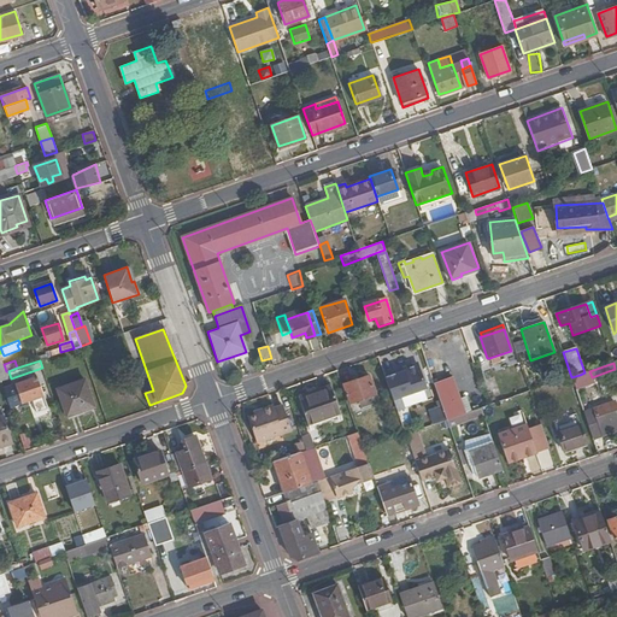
[(418,364),(385,376),(393,399),(427,387),(418,364)]
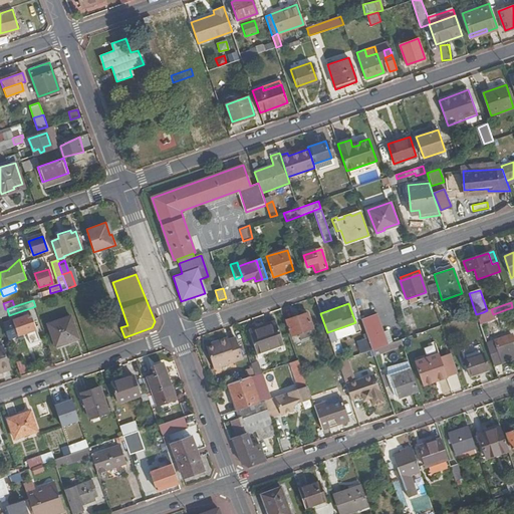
[(289,336),(293,346),(299,344),(296,334),(299,333),(300,335),(305,333),(304,331),(308,330),(313,328),(307,312),(286,320),(292,335),(289,336)]
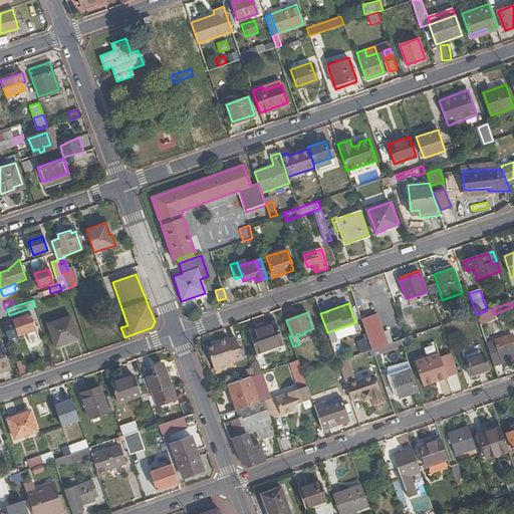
[(476,314),(478,321),(479,324),(486,321),(485,318),(483,312),(476,314)]
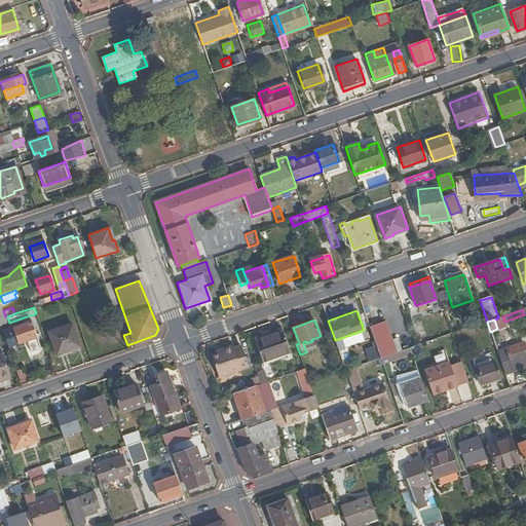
[(378,351),(380,359),(397,352),(392,340),(385,322),(370,328),(378,351)]
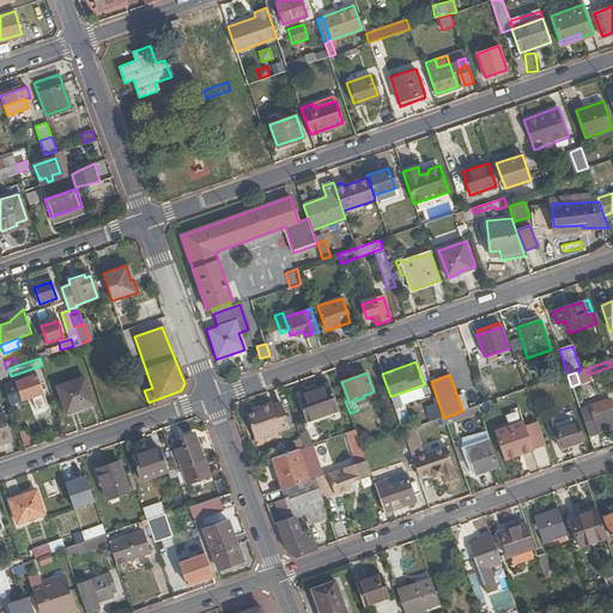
[(37,376),(16,383),(22,401),(43,394),(37,376)]
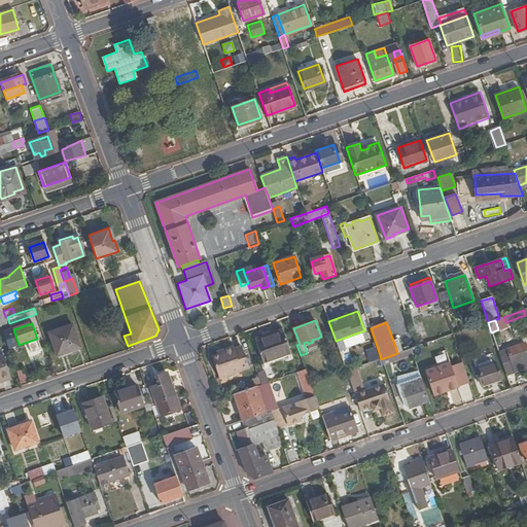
[(57,355),(80,347),(72,324),(49,332),(57,355)]
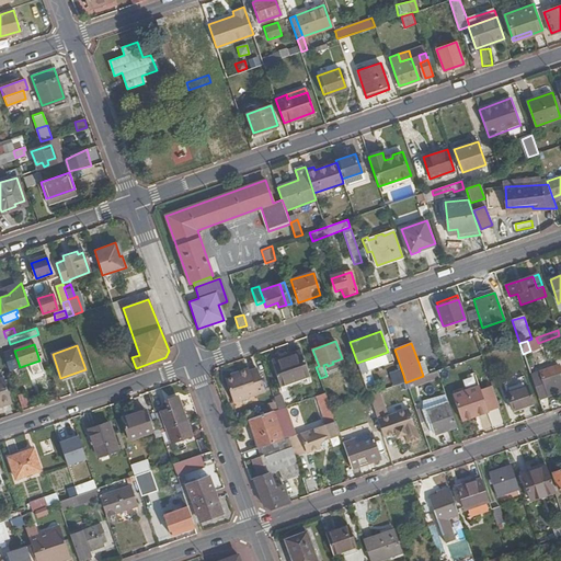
[(285,358),(284,355),(272,359),(283,389),(310,380),(301,353),(285,358)]
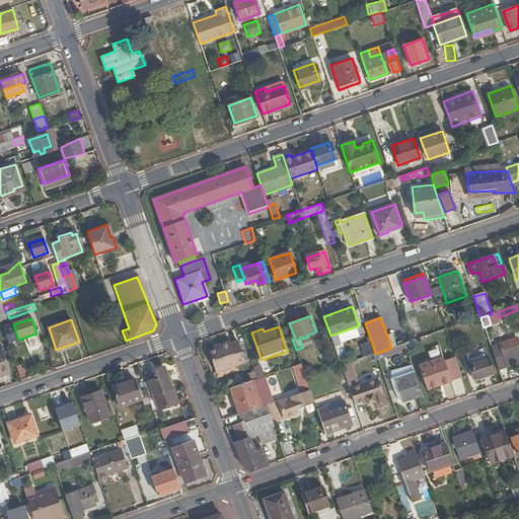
[(308,337),(303,339),(304,344),(313,341),(311,334),(307,335),(308,337)]
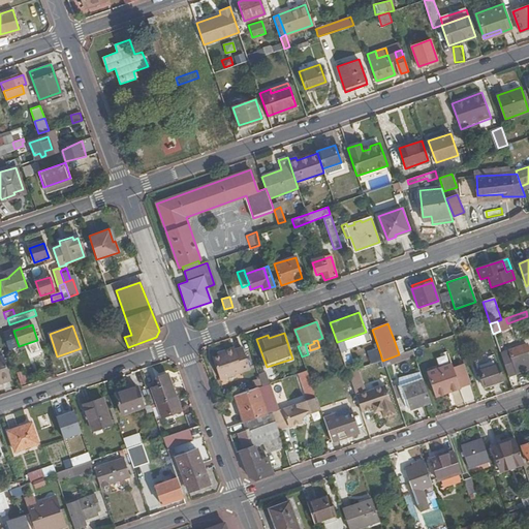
[(395,342),(399,354),(405,352),(400,340),(395,342)]
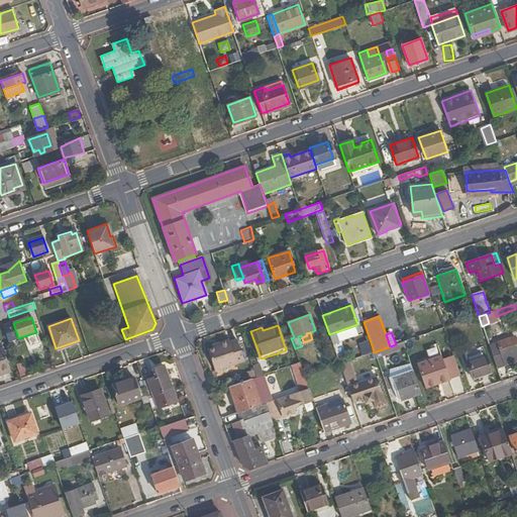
[(488,342),(497,370),(516,362),(516,340),(514,332),(488,342)]
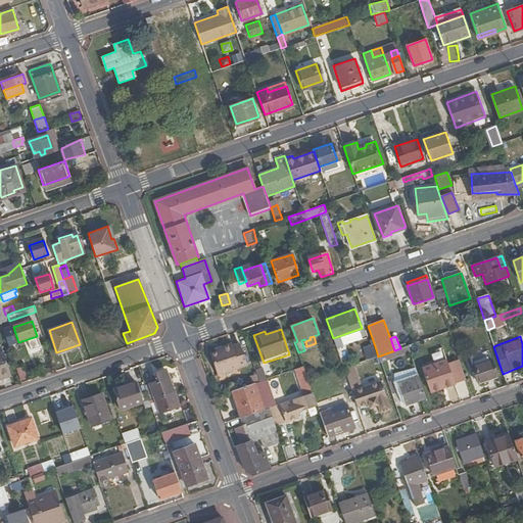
[(373,342),(363,346),(367,359),(377,354),(373,342)]
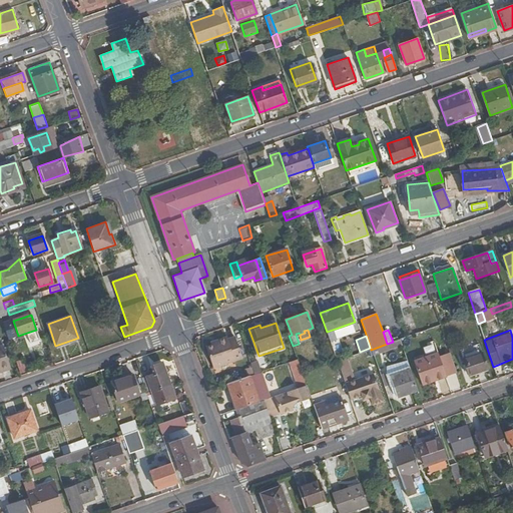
[(225,337),(215,341),(216,344),(210,346),(205,348),(213,368),(241,359),(233,337),(226,340),(225,337)]
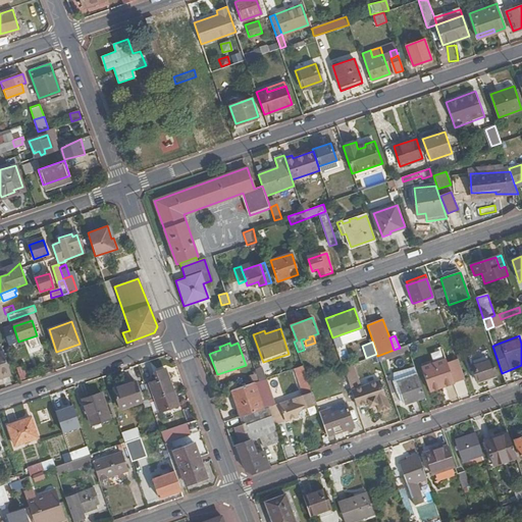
[(377,356),(379,361),(408,351),(406,346),(400,348),(394,350),(377,356)]
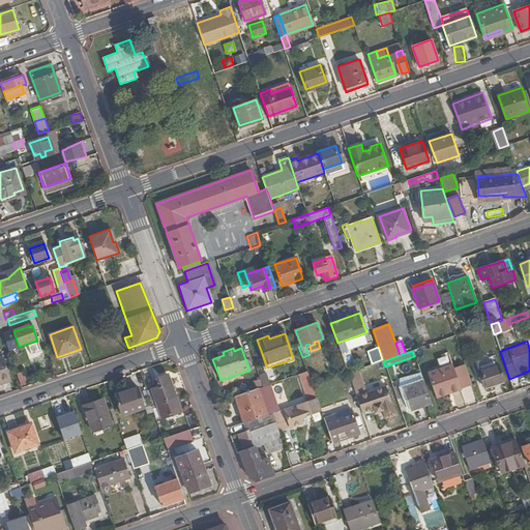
[(0,381),(10,378),(2,357),(0,357),(0,381)]
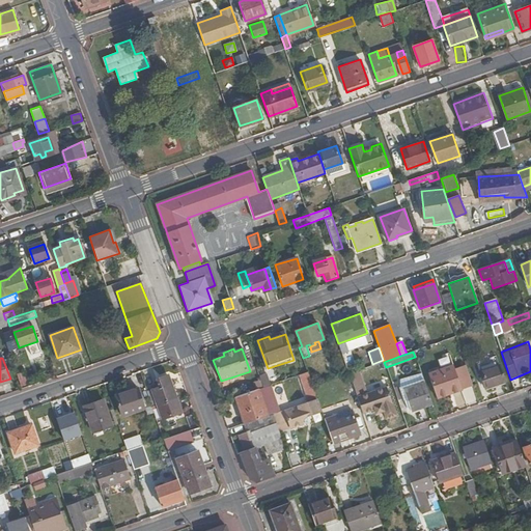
[(484,389),(504,382),(496,358),(476,364),(484,389)]
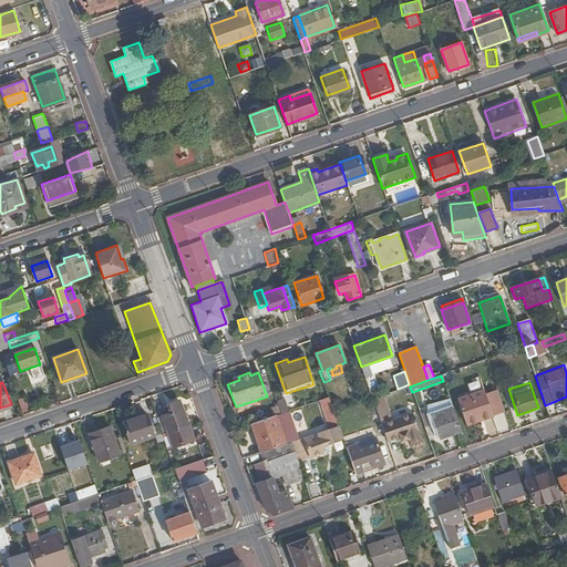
[(467,425),(480,421),(478,416),(491,412),(483,391),(459,400),(467,425)]
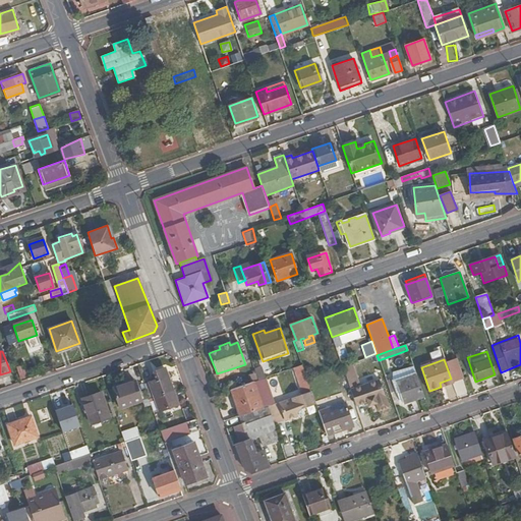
[(257,378),(266,375),(262,364),(254,367),(257,378)]
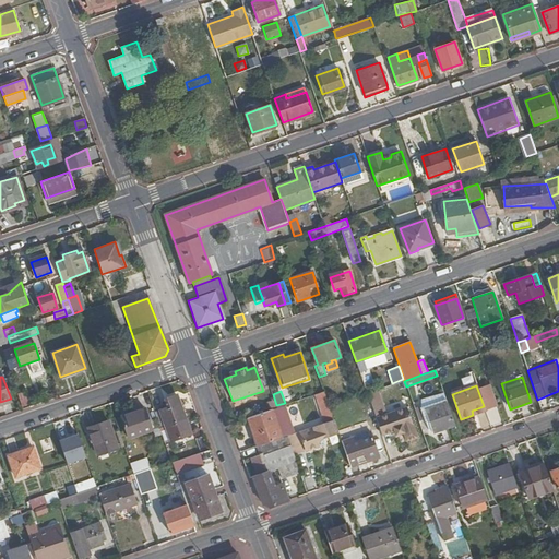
[(323,391),(313,394),(321,416),(331,412),(323,391)]
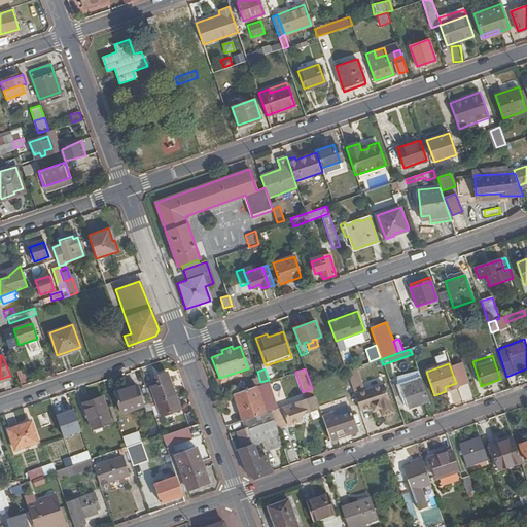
[(358,378),(354,369),(346,372),(349,381),(358,378)]
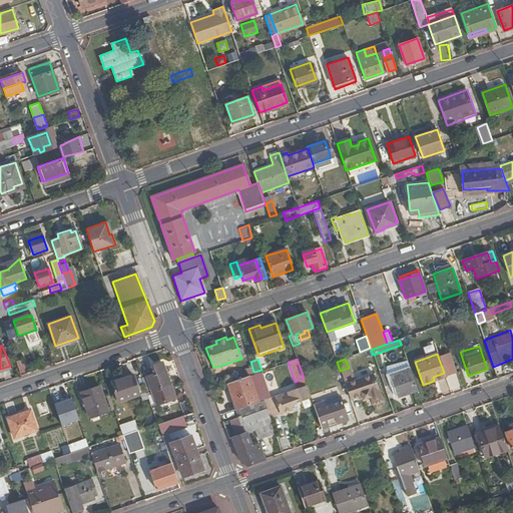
[(157,404),(176,397),(162,361),(150,365),(153,373),(146,375),(157,404)]
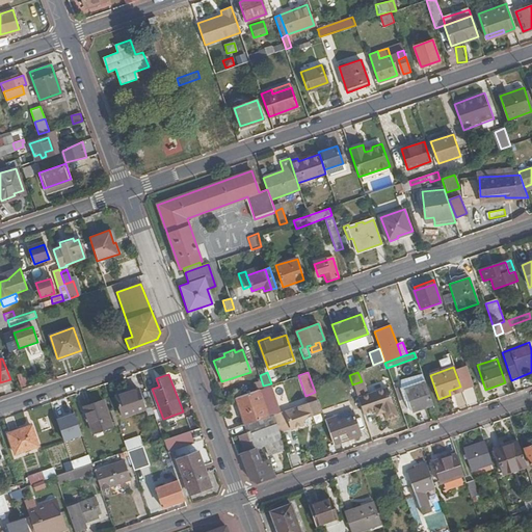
[(28,387),(24,375),(18,377),(22,389),(28,387)]
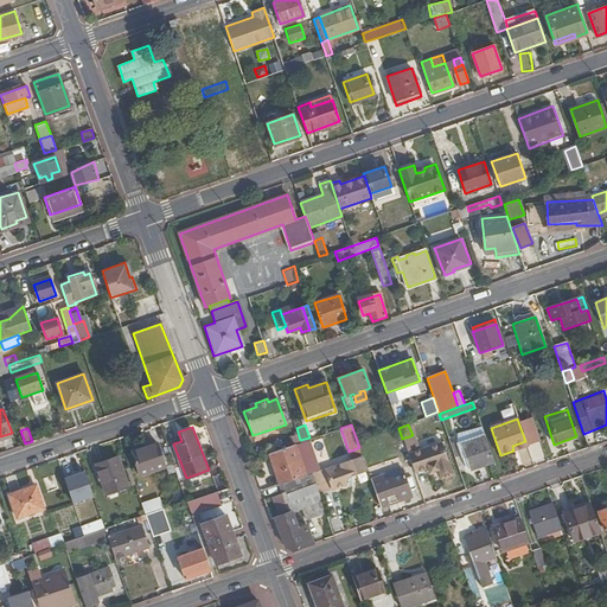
[(470,468),(493,460),(485,438),(459,447),(464,460),(466,459),(470,468)]
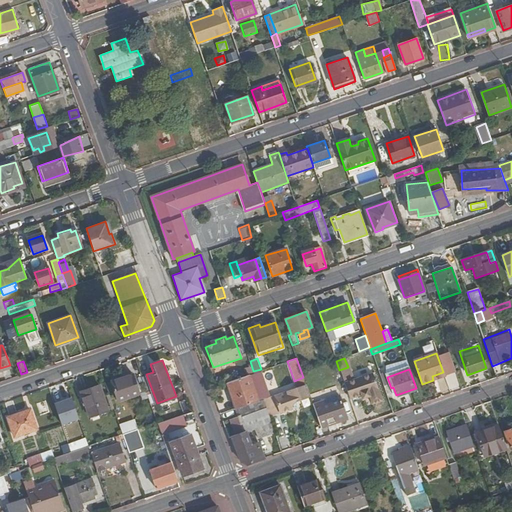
[(110,379),(111,382),(132,375),(131,371),(110,379)]
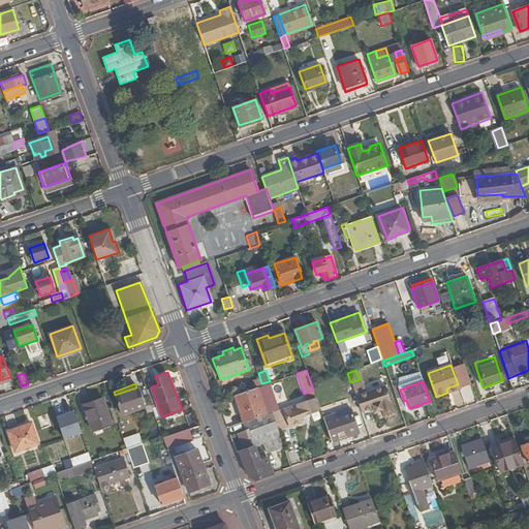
[(269,414),(272,413),(279,410),(270,383),(262,385),(262,386),(258,387),(269,414)]
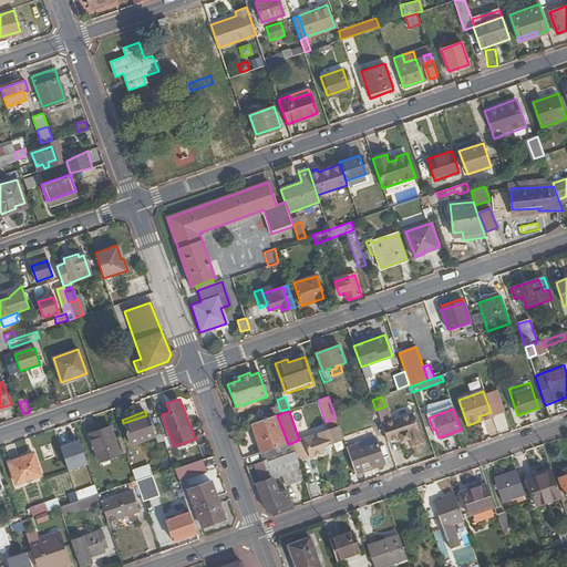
[(478,416),(480,421),(493,416),(491,412),(478,416)]
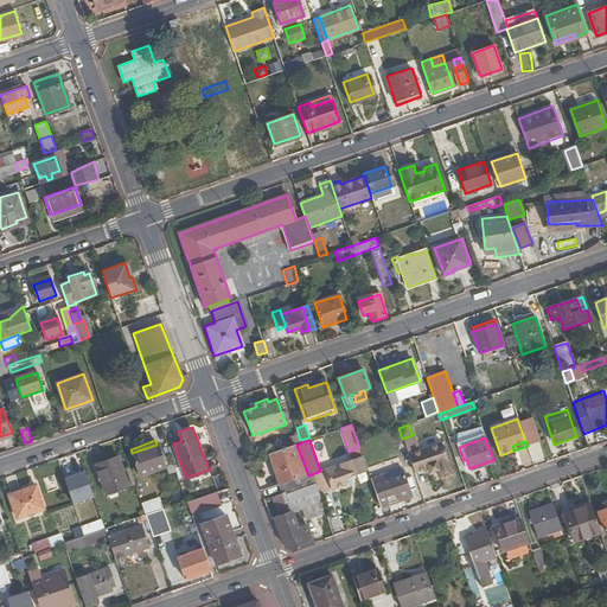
[(408,454),(414,473),(428,468),(429,473),(438,470),(441,479),(452,475),(441,442),(408,454)]
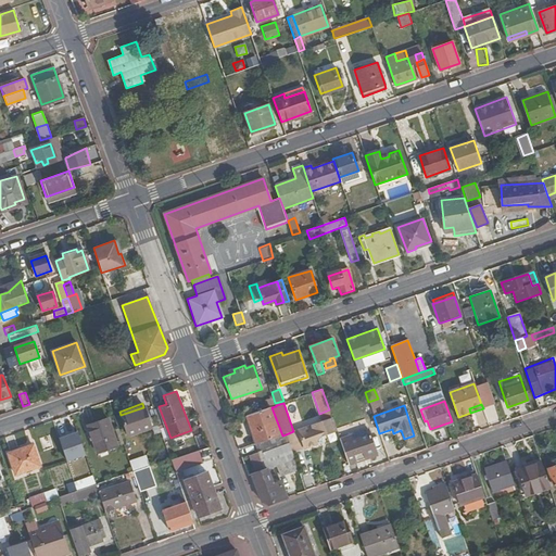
[(143,407),(121,415),(128,437),(151,429),(143,407)]
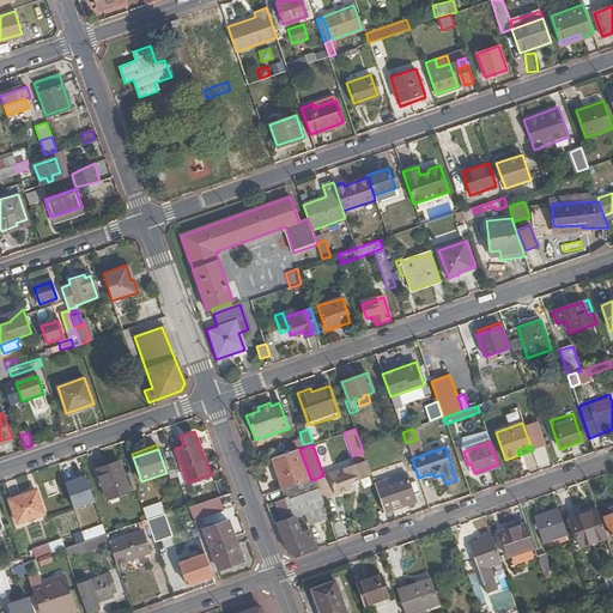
[(311,480),(299,449),(298,450),(272,459),(284,490),(311,480)]
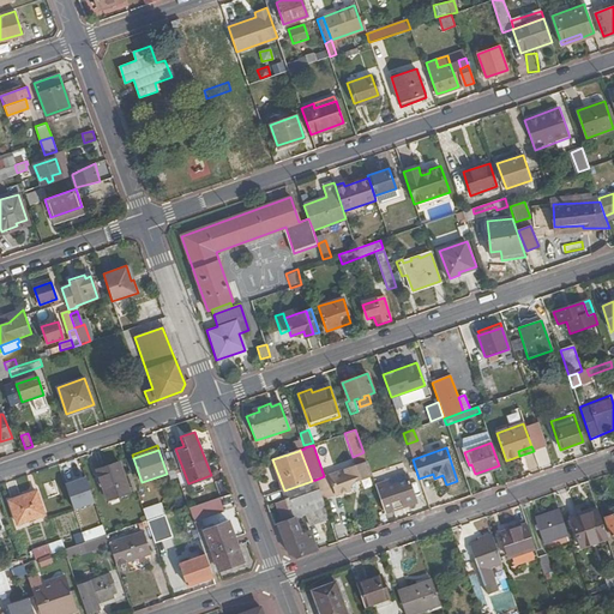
[(368,468),(367,462),(344,469),(349,483),(369,476),(366,468),(368,468)]
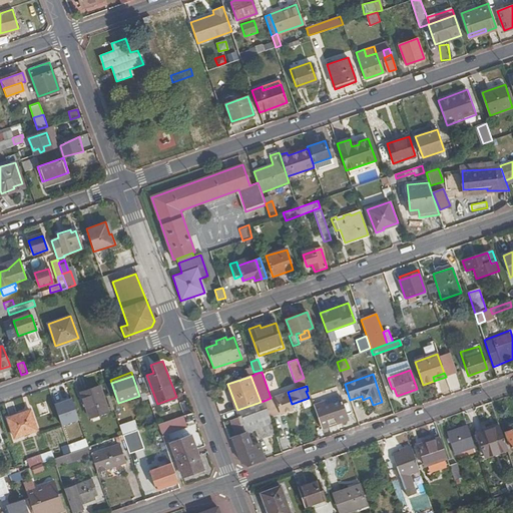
[(107,412),(99,387),(81,393),(89,418),(107,412)]
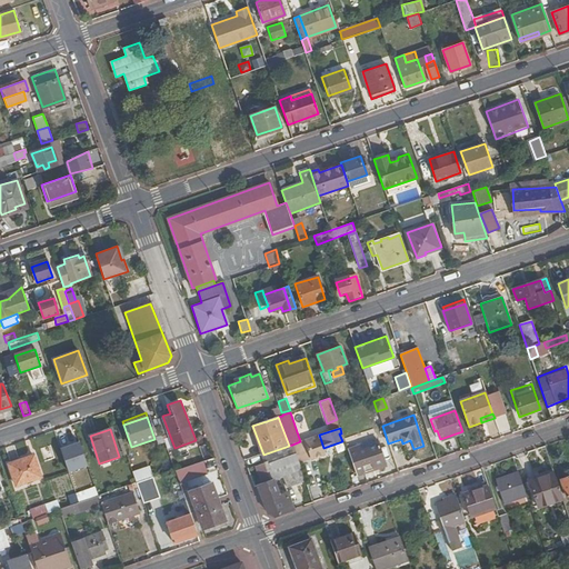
[(325,451),(323,448),(319,435),(306,440),(311,456),(325,451)]
